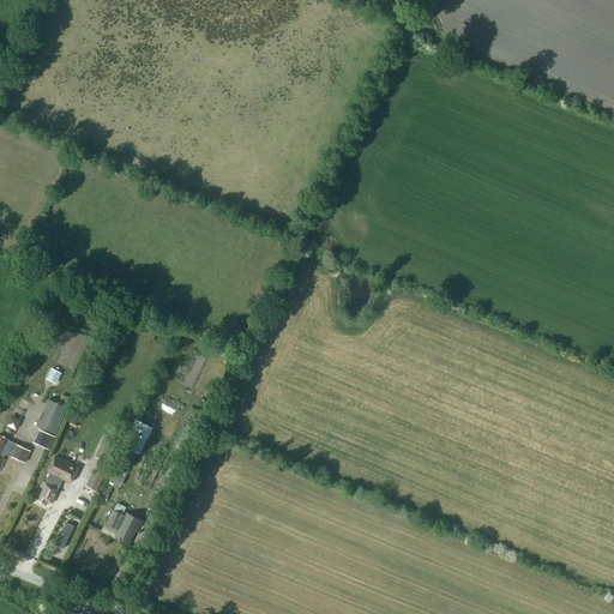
[(48,379),(59,381),(61,372),(50,369),(48,379)]
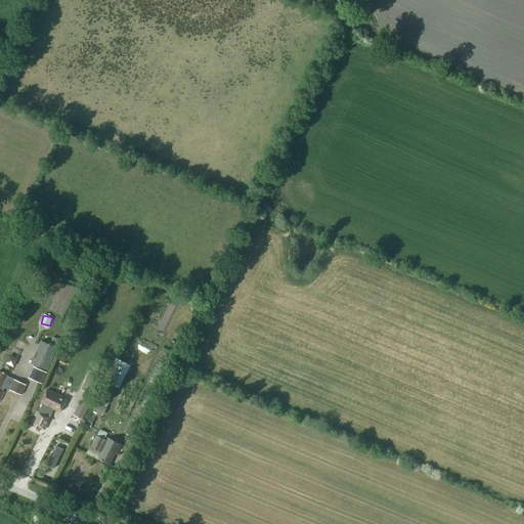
[(58,345),(60,339),(53,336),(51,342),(58,345)]
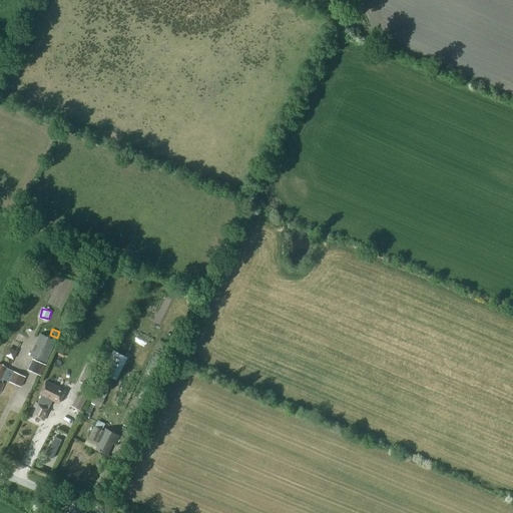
[(40,334),(31,354),(46,362),(56,341),(40,334)]
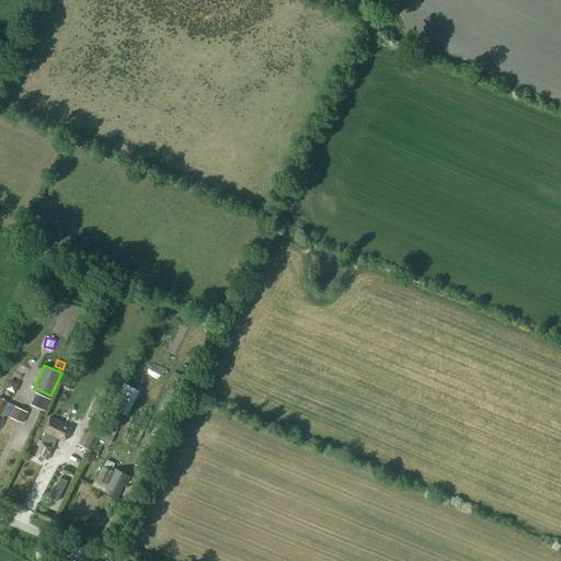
[(7,389),(15,391),(19,382),(9,380),(7,389)]
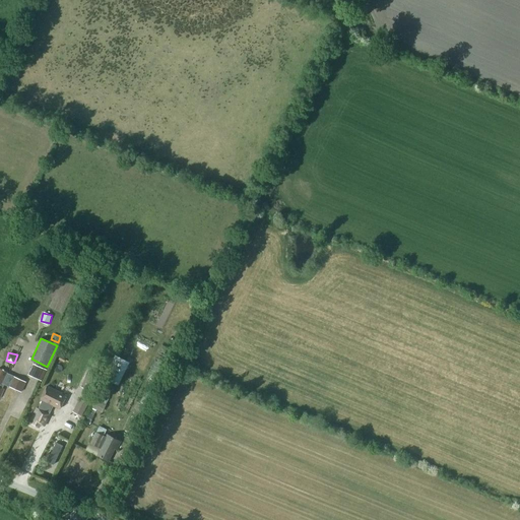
[(116,355),(105,378),(118,385),(129,363),(116,355)]
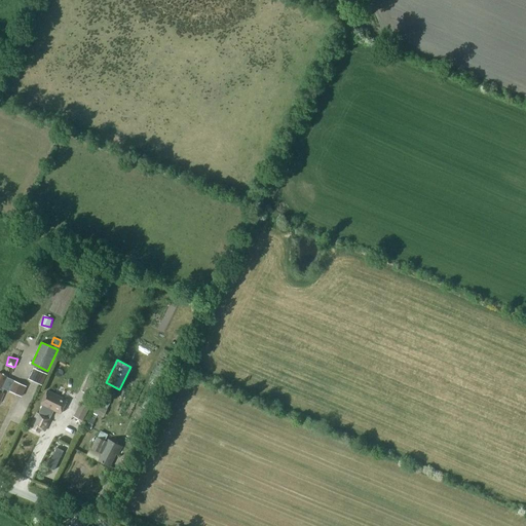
[(46,374),(43,372),(34,367),(29,377),(41,384),(46,374)]
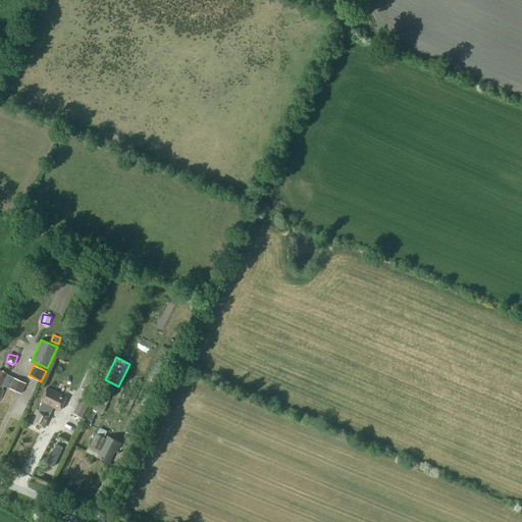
[(91,372),(82,388),(93,395),(102,378),(91,372)]
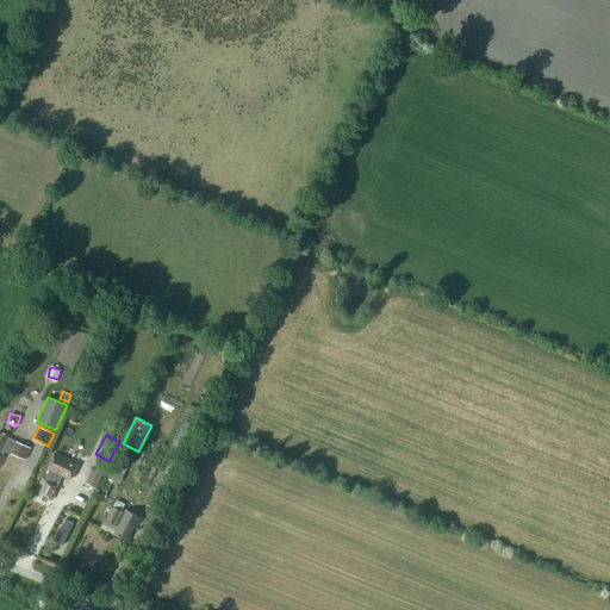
[(30,448),(8,437),(4,449),(5,450),(25,460),(30,448)]
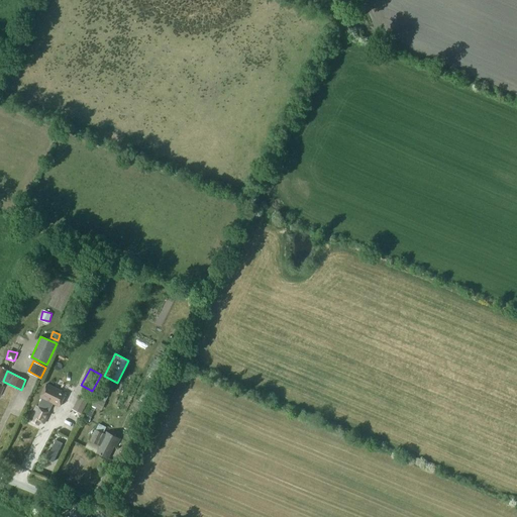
[(73,379),(70,386),(76,389),(79,382),(73,379)]
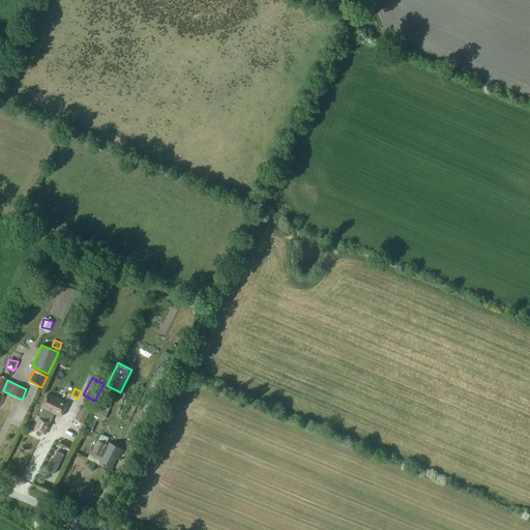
[(37,415),(30,431),(39,436),(41,433),(45,434),(51,422),(49,421),(53,413),(61,417),(67,403),(48,393),(41,407),(43,408),(39,416),(37,415)]
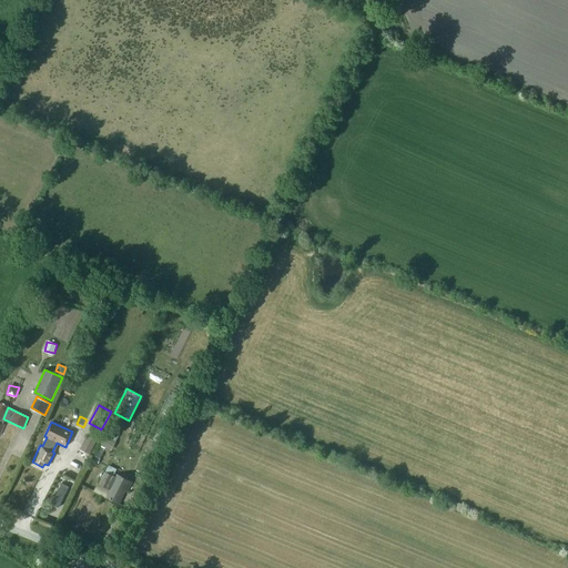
[(97,439),(89,436),(81,449),(89,454),(97,439)]
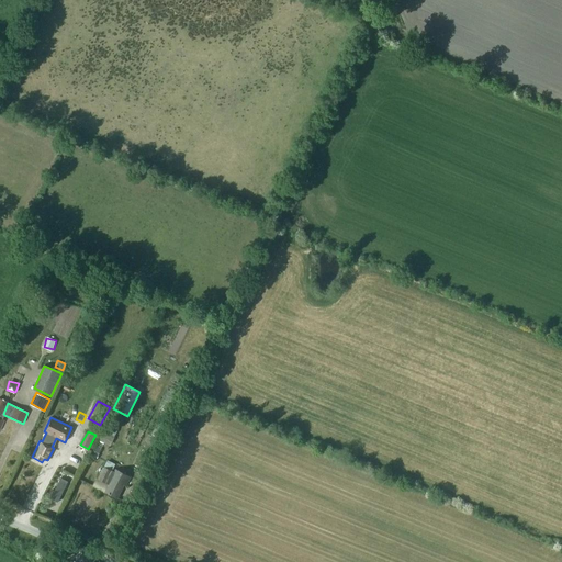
[(114,438),(103,433),(99,440),(110,446),(114,438)]
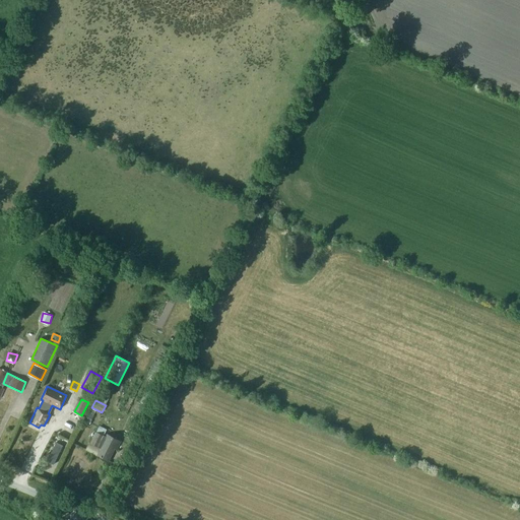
[(91,444),(102,449),(99,455),(110,460),(116,449),(118,450),(122,441),(108,434),(107,437),(96,432),(91,444)]
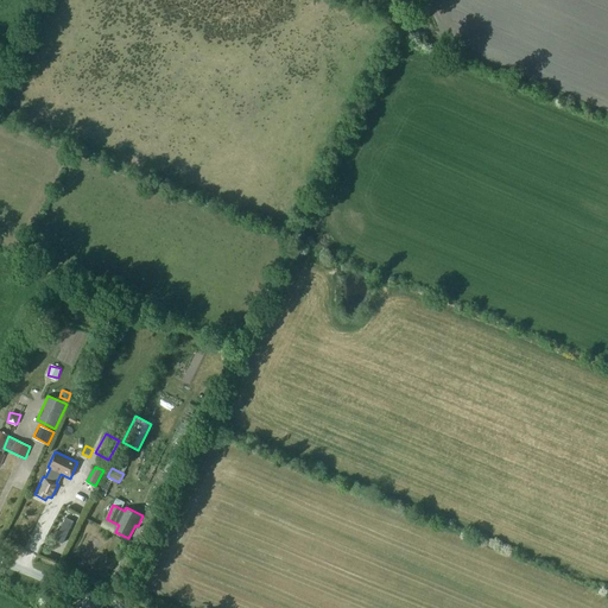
[(64,517),(56,539),(65,543),(74,520),(64,517)]
